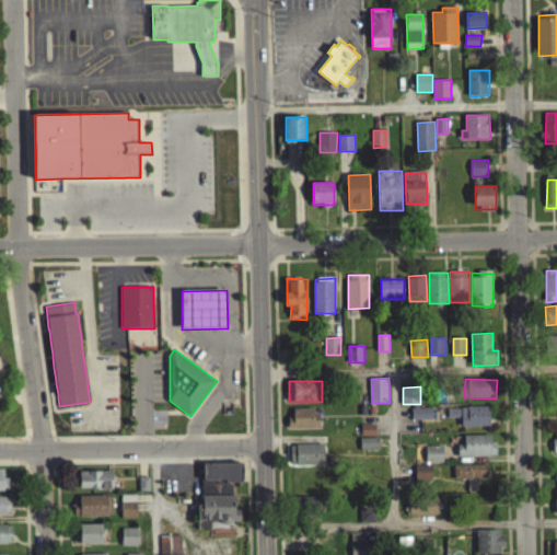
[(491,407),(450,408),(450,418),(463,417),(463,427),(491,426),(491,407)]
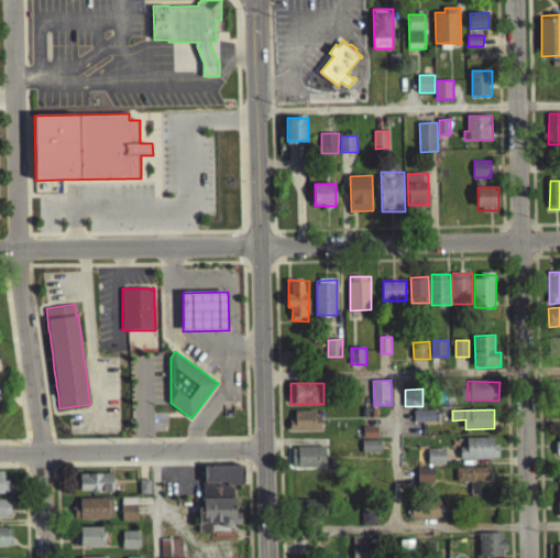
[(320,411),(293,411),(294,431),(321,430),(320,411)]
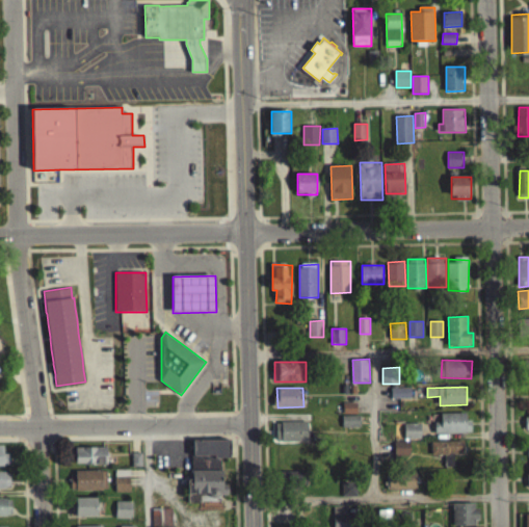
[(413,388),(393,388),(393,398),(413,398),(413,388)]
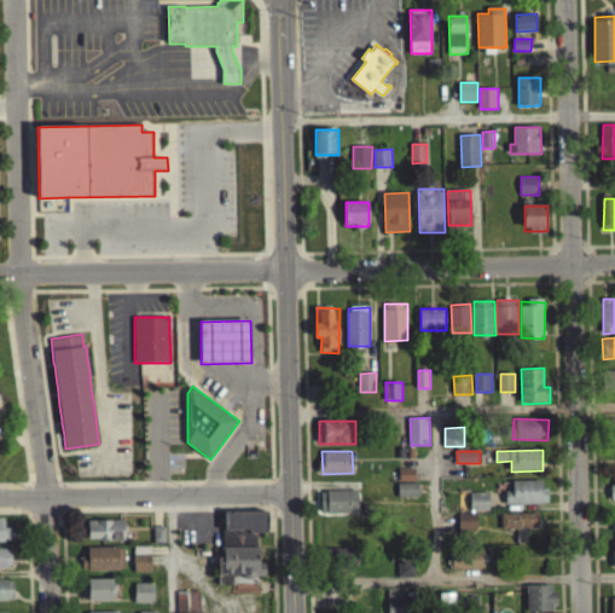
[(417,481),(417,468),(400,469),(401,481),(417,481)]
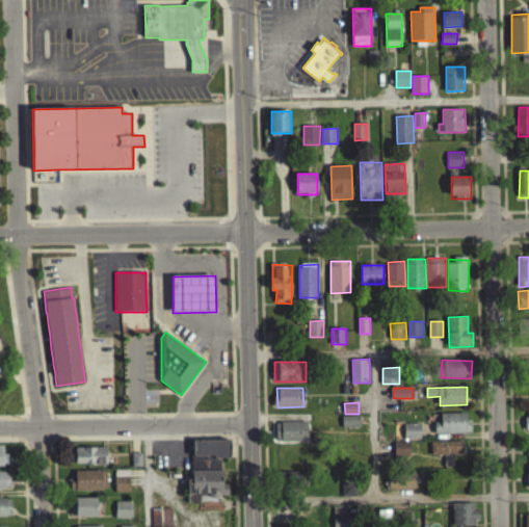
[(470,413),(442,414),(442,422),(435,422),(435,433),(471,433),(470,413)]
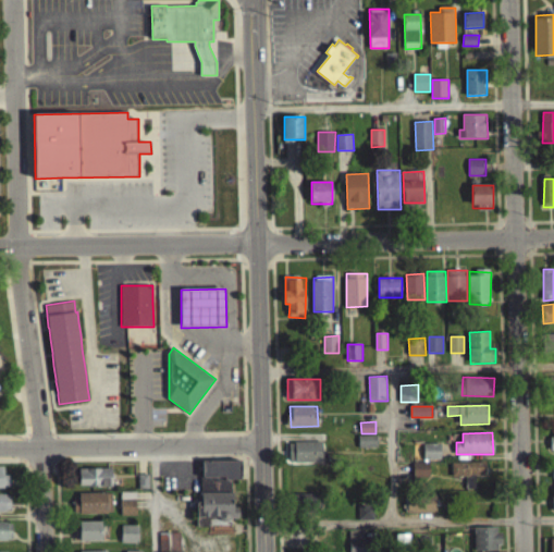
[(360,449),(379,448),(379,436),(360,436),(360,449)]
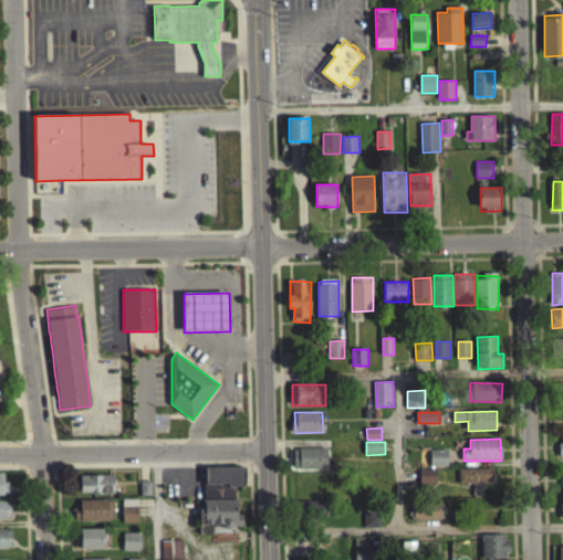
[(295,469),(330,471),(330,448),(295,447),(295,469)]
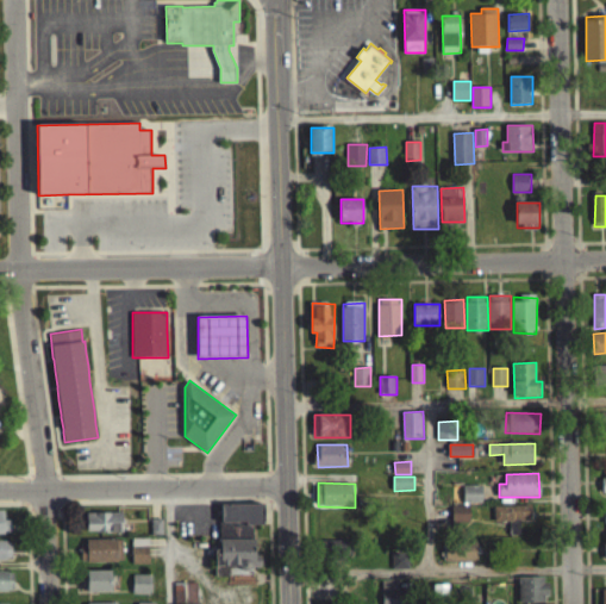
[(464,503),(483,503),(483,486),(464,486),(464,503)]
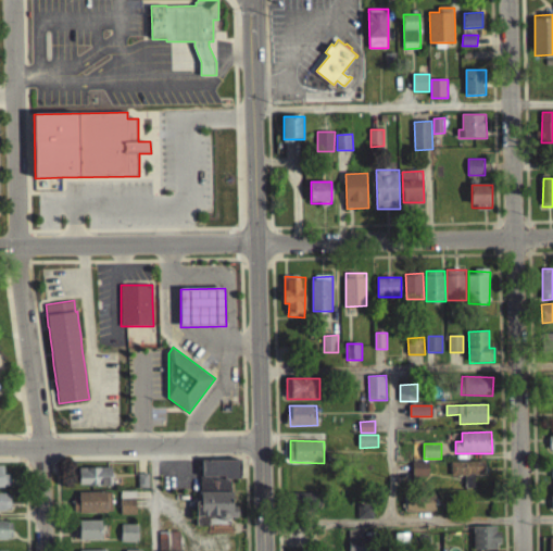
[(202,488),(231,489),(231,479),(241,479),(241,460),(203,460),(202,488)]
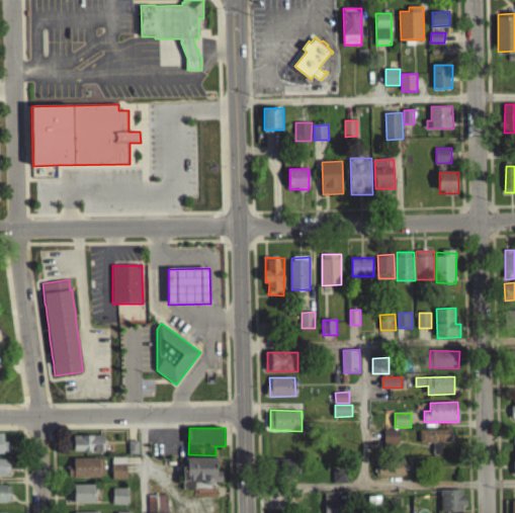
[(401,429),(385,430),(385,444),(401,444),(401,429)]
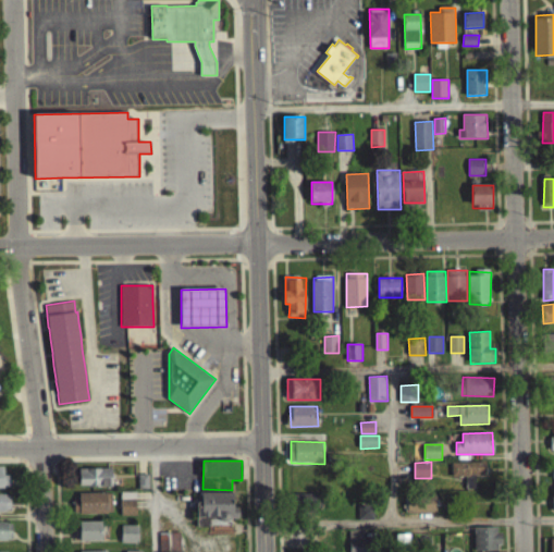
[(476,489),(475,476),(487,476),(487,462),(453,463),(454,477),(467,477),(468,489),(476,489)]
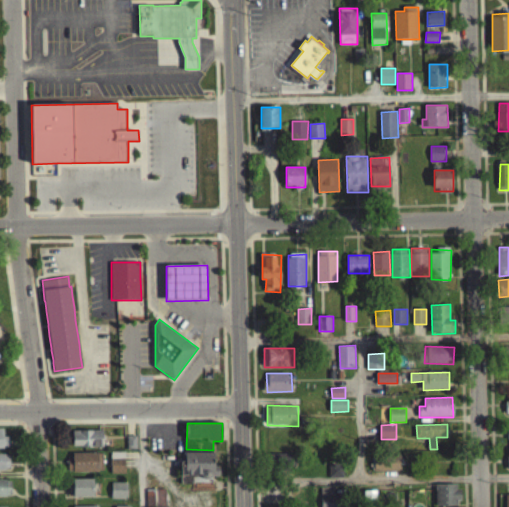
[(0,428),(0,448),(8,448),(8,428),(0,428)]
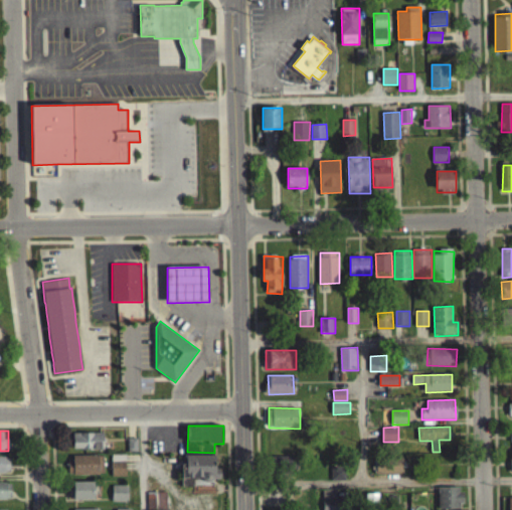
[(74,434),(74,450),(105,450),(105,433),(74,434)]
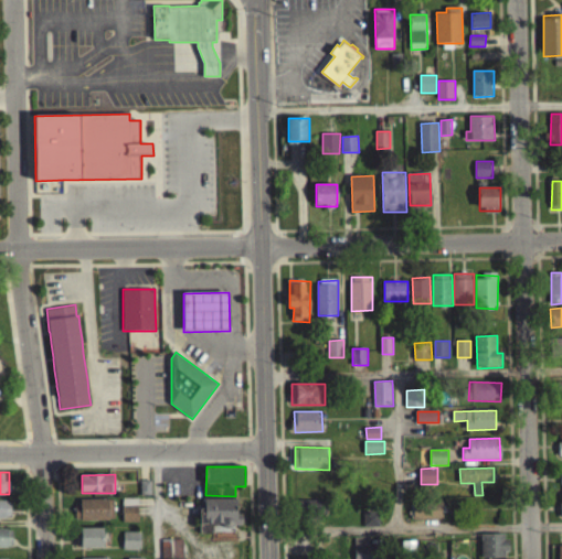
[(115,498),(77,500),(78,520),(115,520),(115,498)]
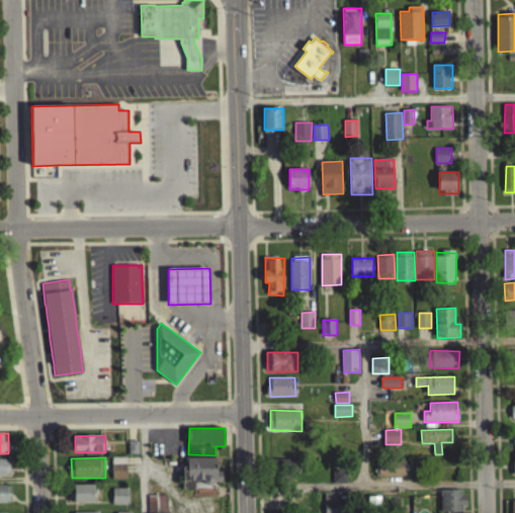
[(127,480),(127,458),(113,457),(113,479),(127,480)]
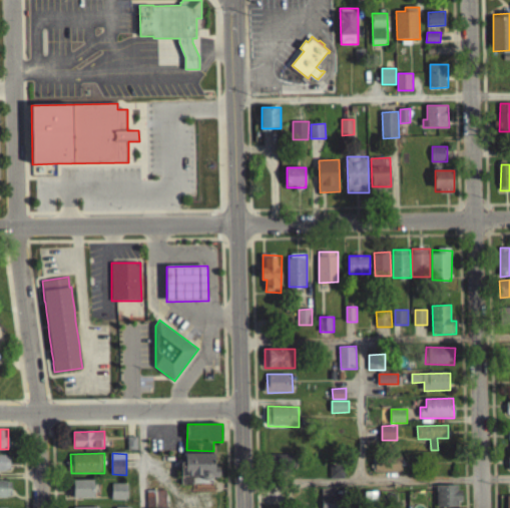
[(0,471),(11,471),(11,455),(0,454),(0,471)]
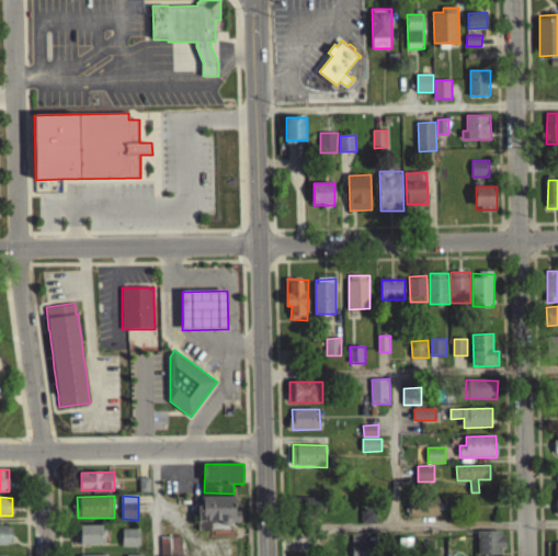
[(232,530),(232,523),(242,523),(242,511),(237,511),(236,497),(201,497),(201,531),(232,530)]
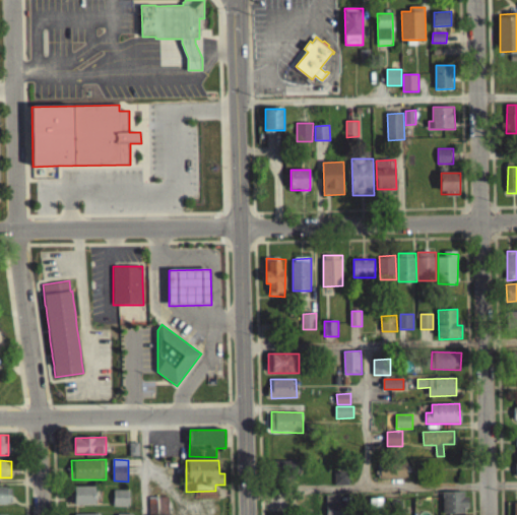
[(302,461),(277,460),(276,473),(301,474),(302,461)]
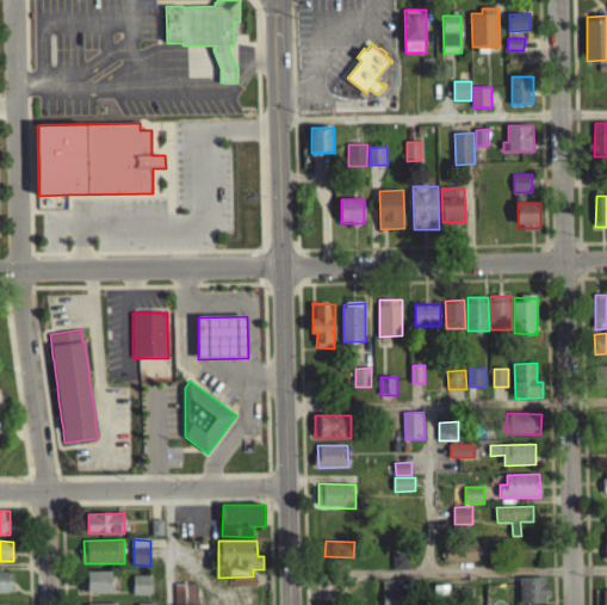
[(447,563),(481,562),(479,544),(447,544),(447,563)]
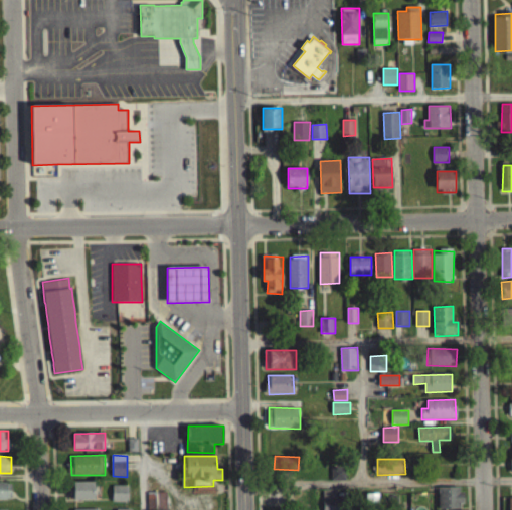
[(333,481),(344,480),(343,467),(332,467),(333,481)]
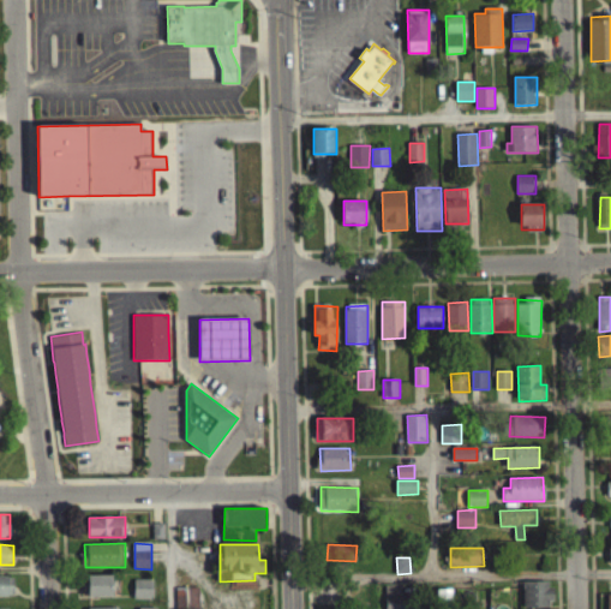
[(114,575),(89,575),(89,598),(114,597),(114,575)]
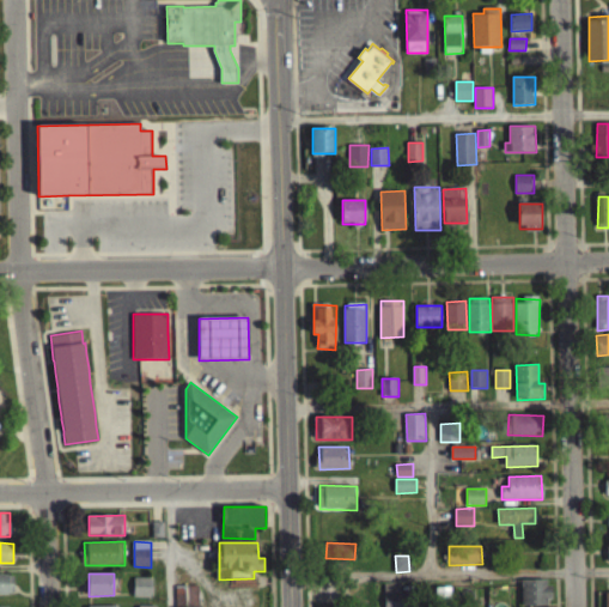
[(0,575),(0,594),(16,594),(16,575),(0,575)]
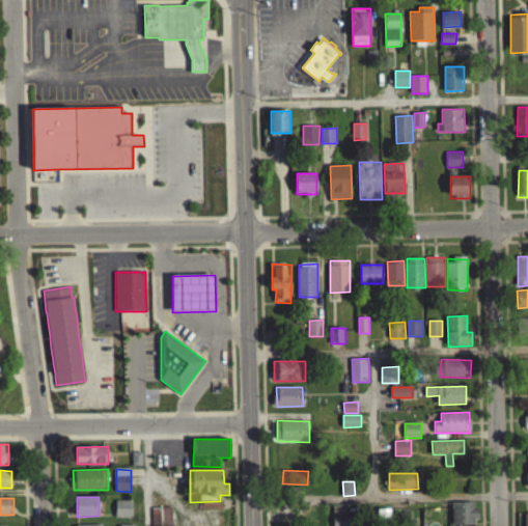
[(116,518),(134,518),(134,501),(117,500),(116,518)]
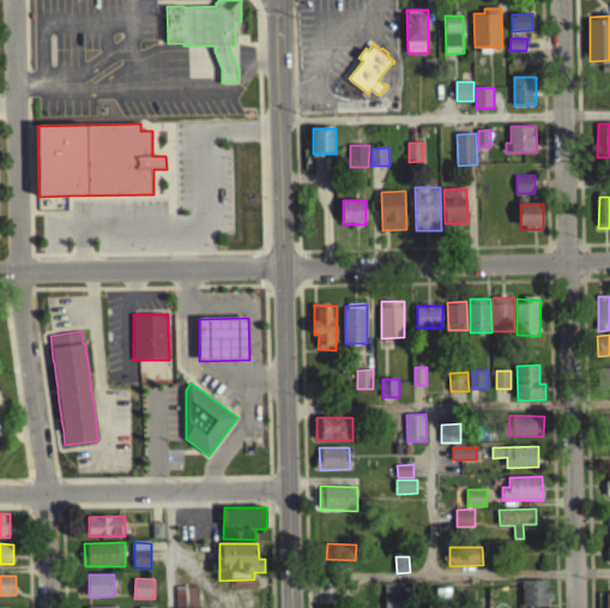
[(524,607),(554,607),(553,581),(524,582),(524,607)]
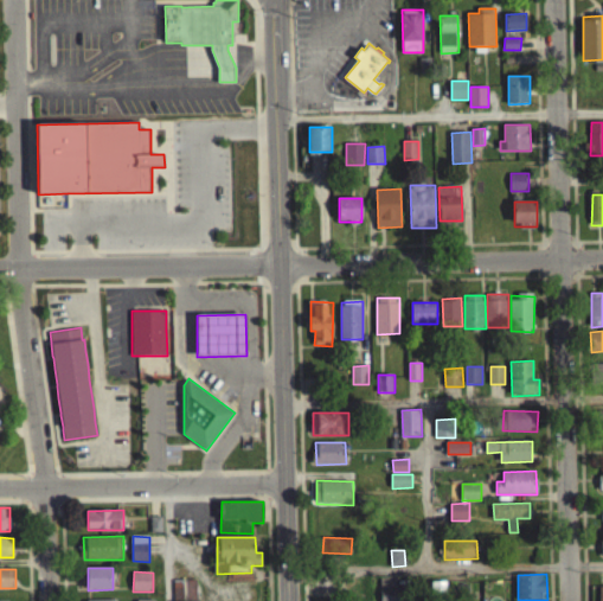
[(389,586),(383,586),(382,600),(399,600),(401,577),(389,577),(389,586)]
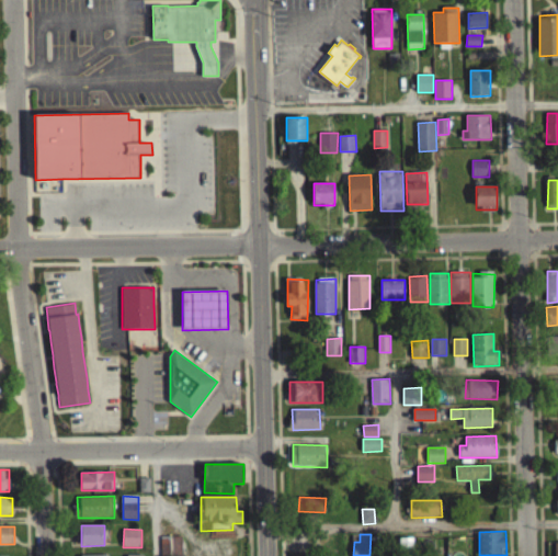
[(183,555),(183,536),(162,537),(161,555),(183,555)]
